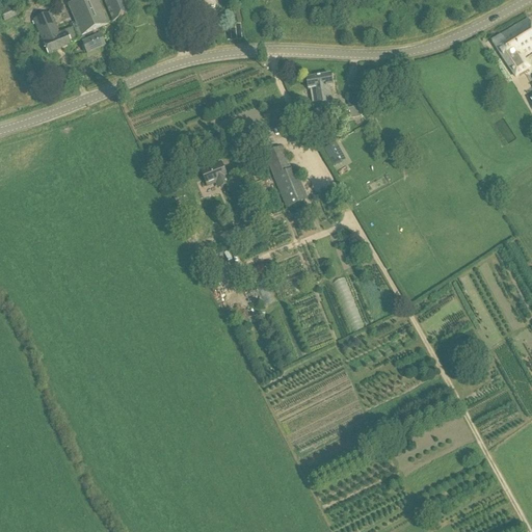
[(59,34),(50,14),(33,21),(48,55),(83,41),(82,37),(109,26),(98,0),(81,0),(70,5),(79,26),(59,34)]
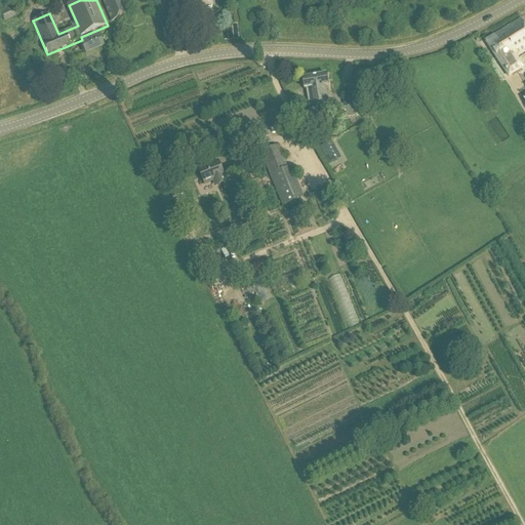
[(102,0),(111,23),(130,14),(124,0),(102,0)]
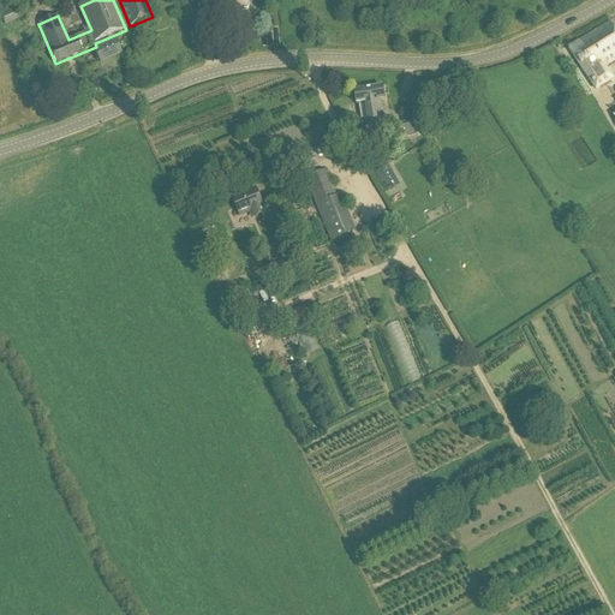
[(228,0),(232,13),(249,10),(246,0),(228,0)]
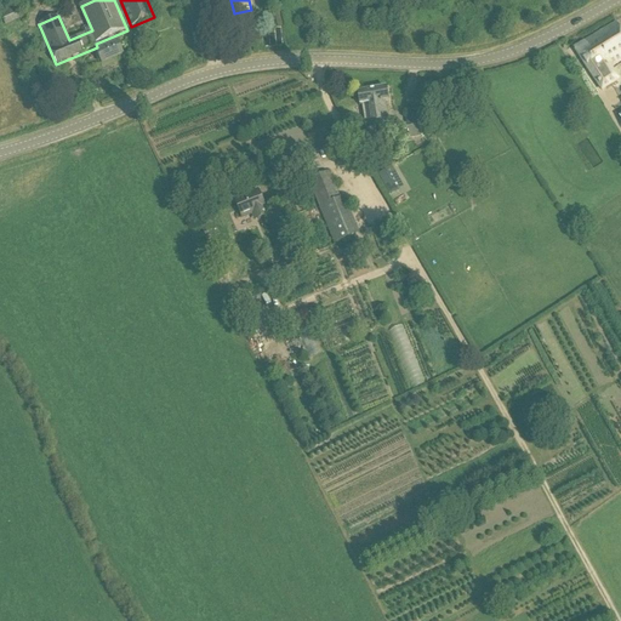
[(0,13),(6,24),(21,18),(16,6),(0,13)]
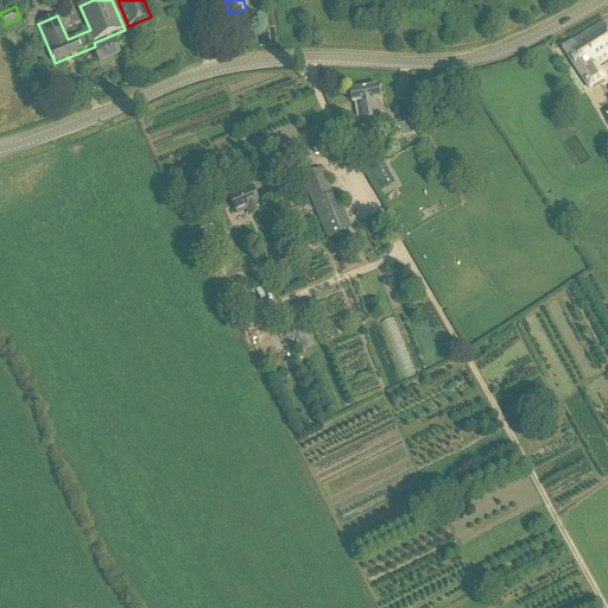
[(563,48),(589,89),(606,78),(597,67),(607,59),(607,32),(602,24),(563,48)]
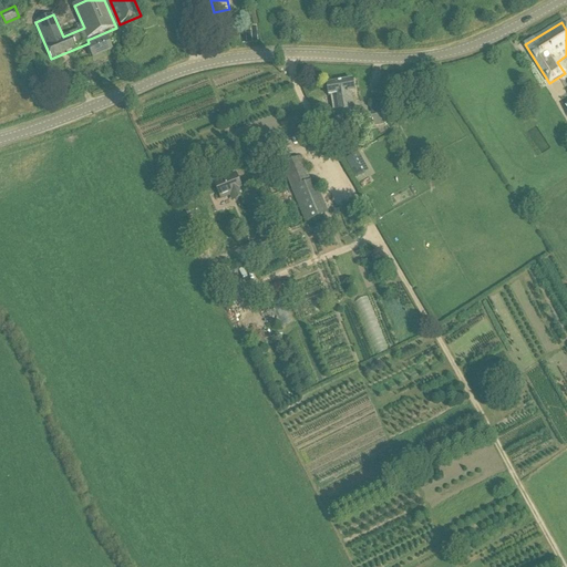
[(93,59),(112,51),(107,39),(88,48),(93,59)]
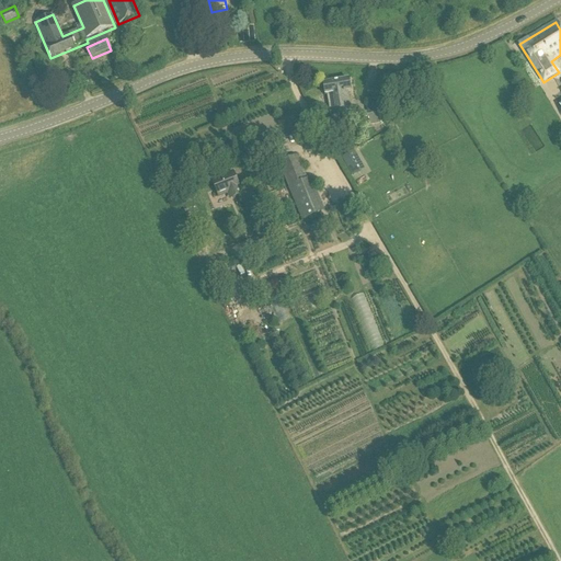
[(323,83),(325,95),(328,95),(331,117),(352,114),(348,92),(351,91),(350,80),(323,83)]
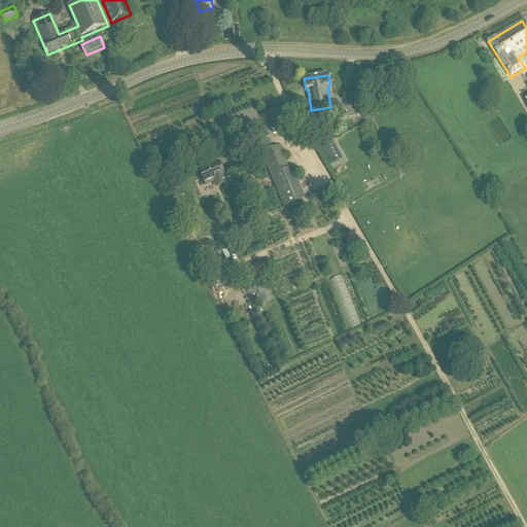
[(344,106),(345,112),(357,110),(355,104),(344,106)]
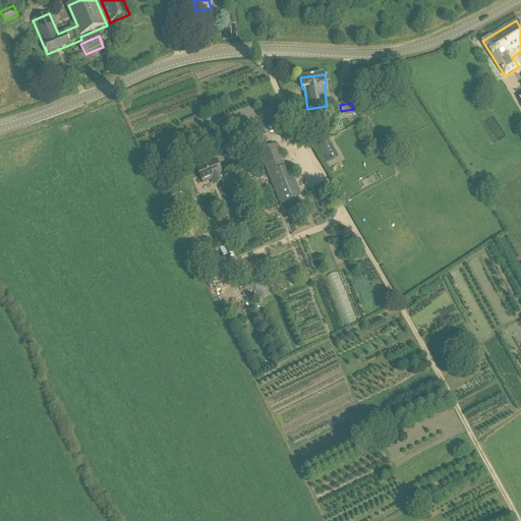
[(317,148),(327,164),(337,158),(328,141),(317,148)]
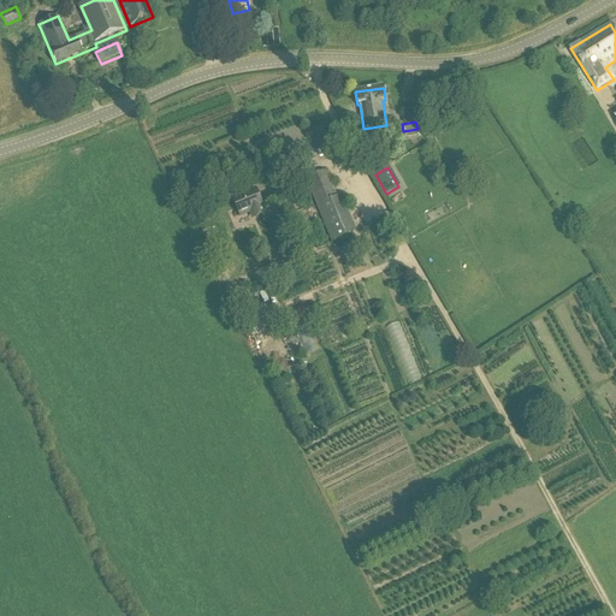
[(306,179),(331,243),(353,235),(349,225),(347,225),(344,217),(345,217),(327,171),(306,179)]
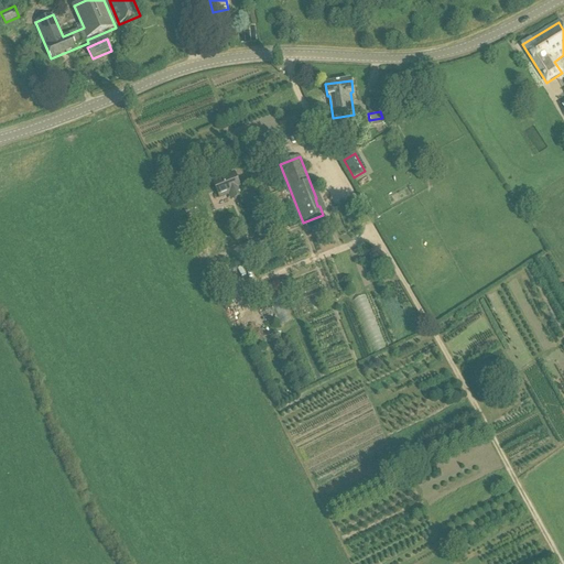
[(213,182),(219,198),(232,193),(236,199),(242,196),(240,190),(241,190),(235,173),(213,182)]
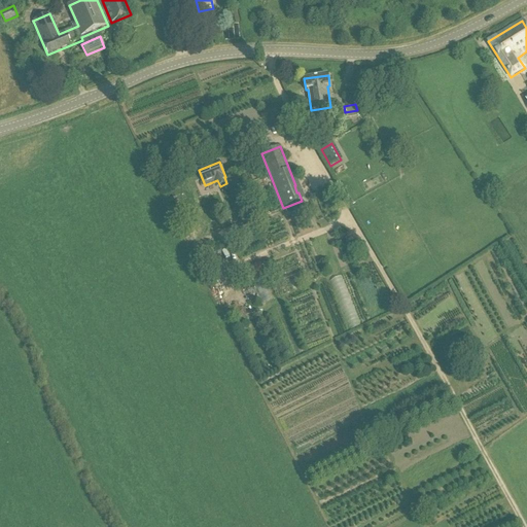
[(231,230),(234,239),(247,234),(244,224),(231,230)]
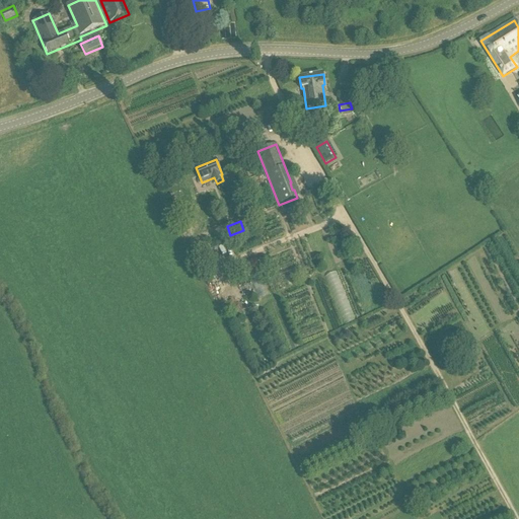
[(238,269),(242,279),(260,272),(255,262),(238,269)]
